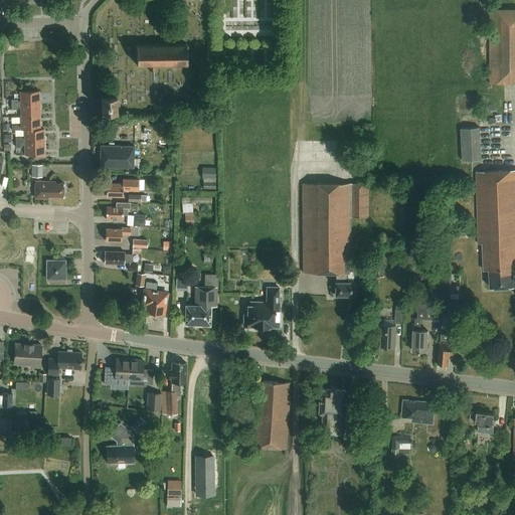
[(514,8),(489,9),(490,83),(514,82),(514,8)]
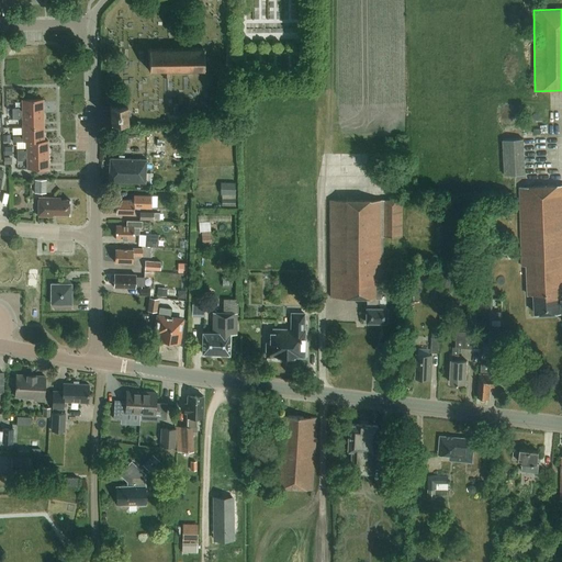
[(170,71),(208,71),(208,47),(148,47),(148,71),(164,71),(164,77),(171,77),(170,71)]
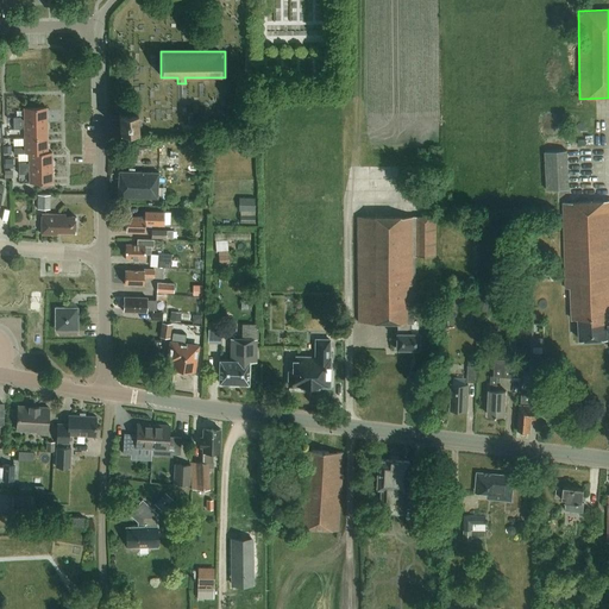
[(20,118),(14,118),(14,124),(48,123),(48,107),(25,108),(25,120),(22,120),(20,118)]
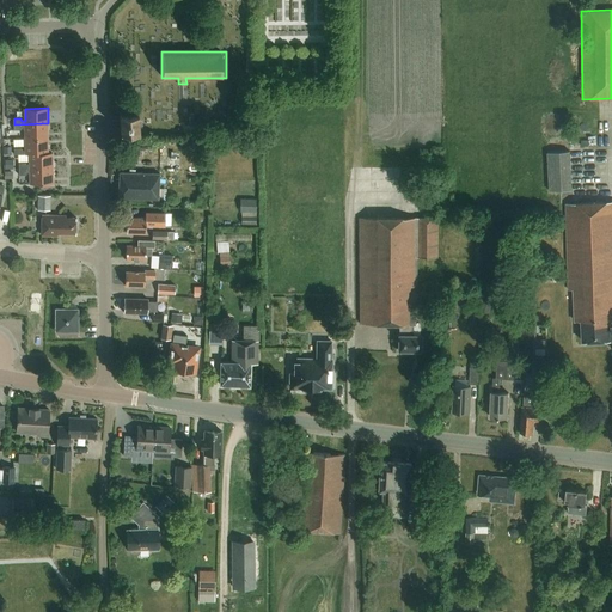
[(121,130),(140,130),(139,111),(121,111),(121,130)]
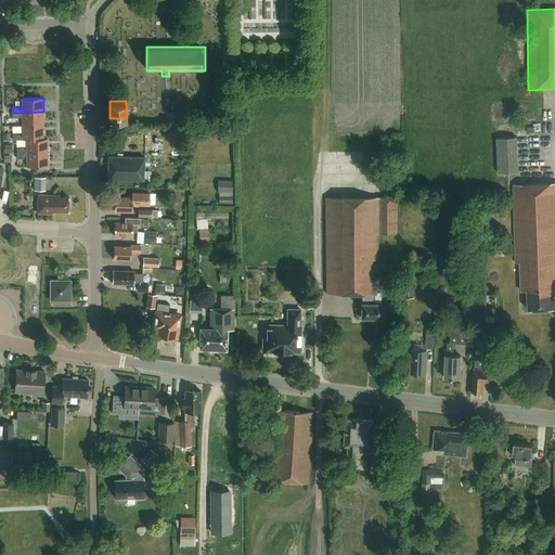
[(43,112),(13,113),(13,118),(18,118),(20,116),(23,115),(23,126),(44,126),(43,112)]
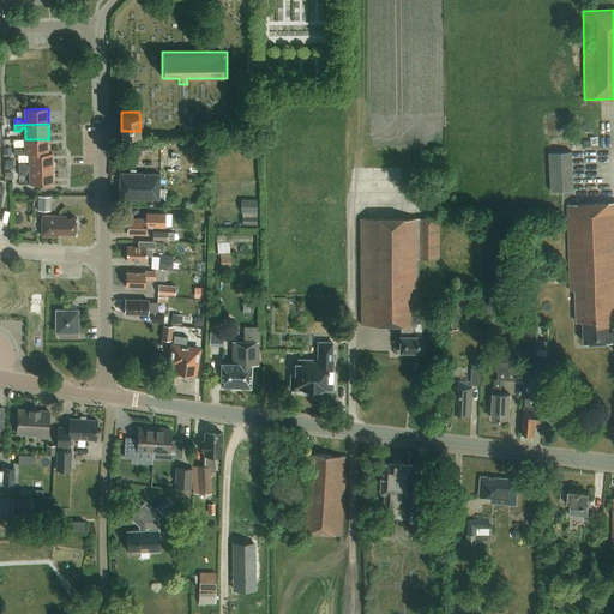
[(20,149),(14,149),(16,155),(30,155),(49,155),(49,154),(49,139),(25,139),(25,151),(23,151),(20,149)]
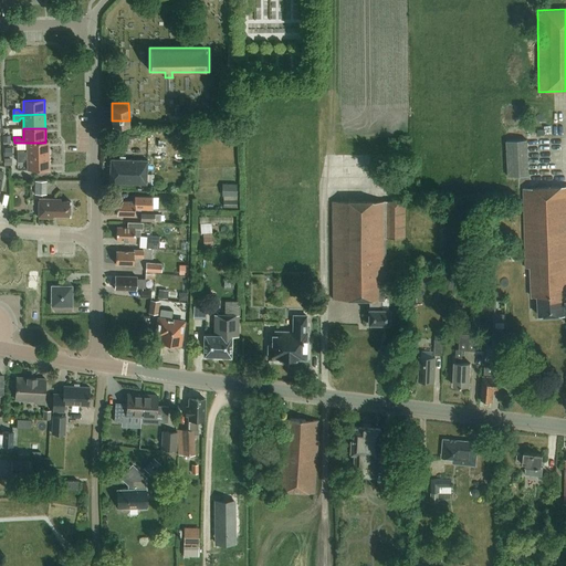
[(530,176),(527,139),(506,140),(509,177),(530,176)]
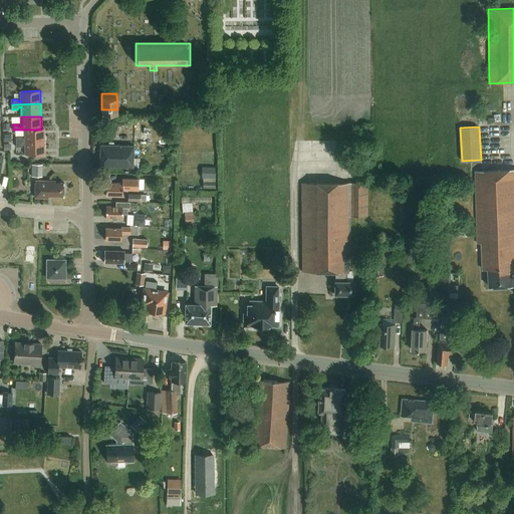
[(152,140),(153,129),(142,127),(142,140),(152,140)]
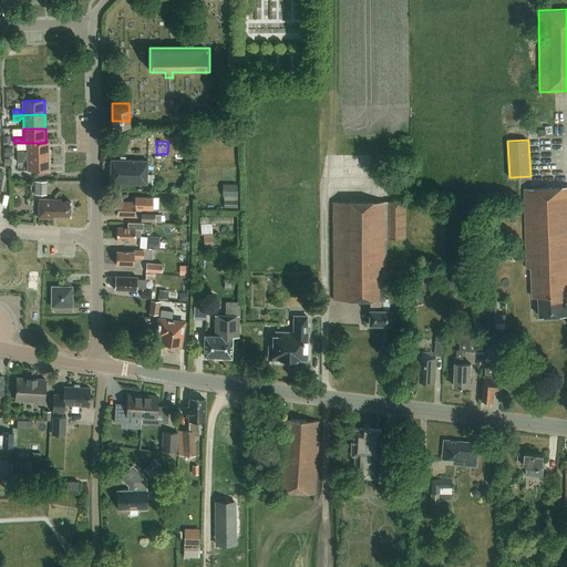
[(23,151),(18,151),(18,157),(50,156),(49,142),(45,142),(45,143),(28,143),(28,153),(26,154),(23,151)]
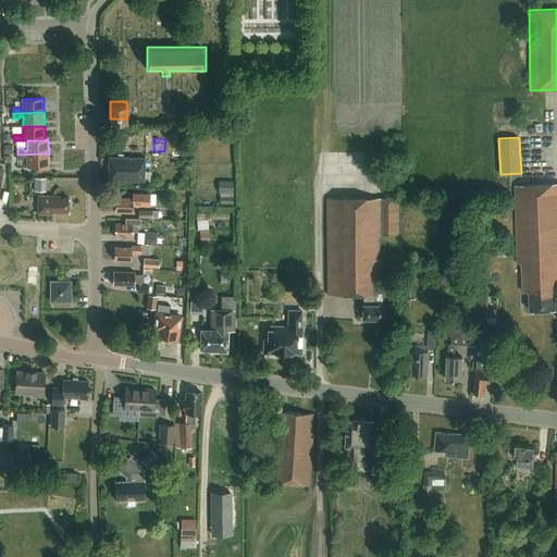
[(49,153),(17,155),(19,160),(23,159),(25,157),(27,157),(28,168),(49,168),(49,153)]
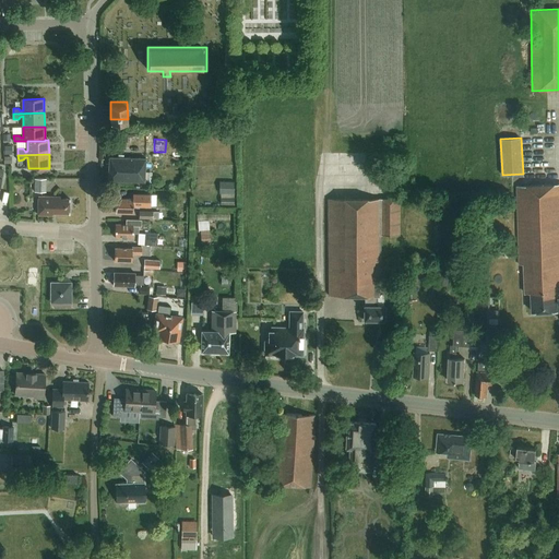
[(145,181),(146,158),(126,157),(126,155),(120,155),(119,157),(109,157),(108,180),(145,181)]
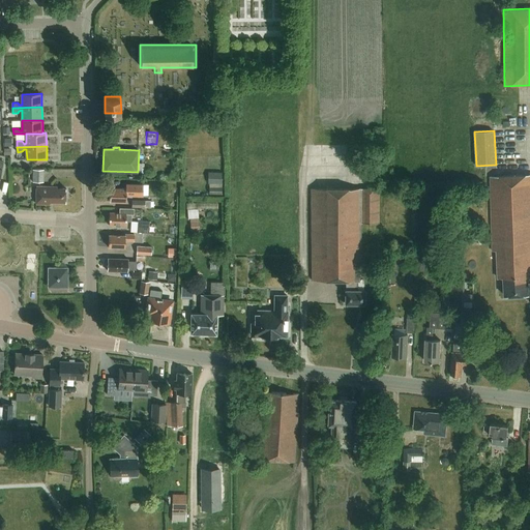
[(33,173),(30,173),(30,179),(33,179),(33,183),(45,183),(45,171),(33,171),(33,173)]
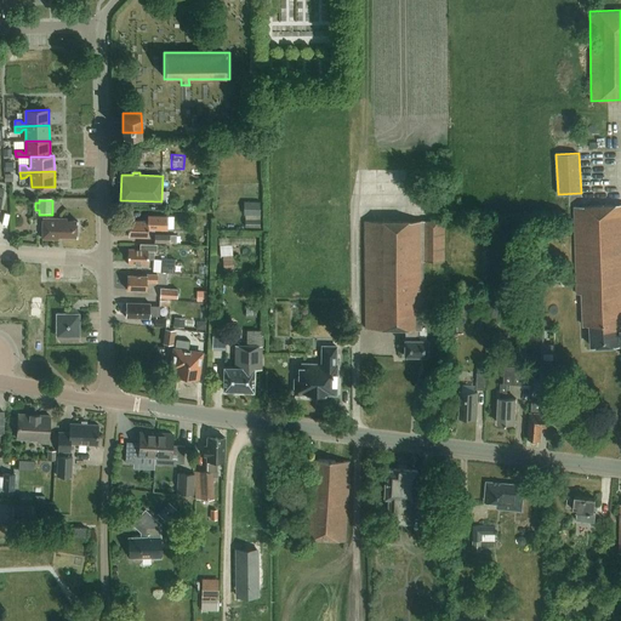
[(260,201),(244,201),(244,215),(260,215),(260,201)]
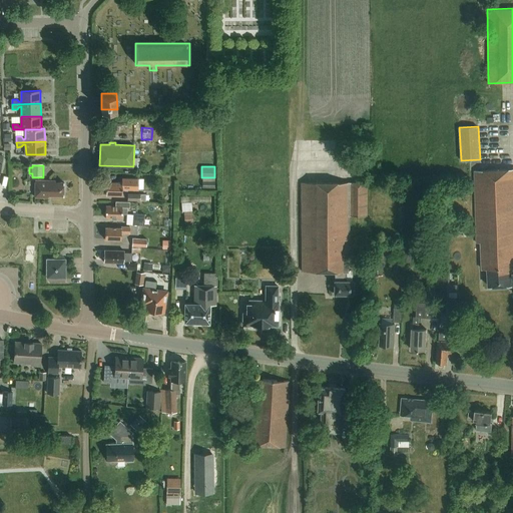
[(512,169),(475,171),(478,243),(481,243),(482,271),(488,271),(489,288),(512,287),(512,280),(512,270),(512,269),(512,169)]
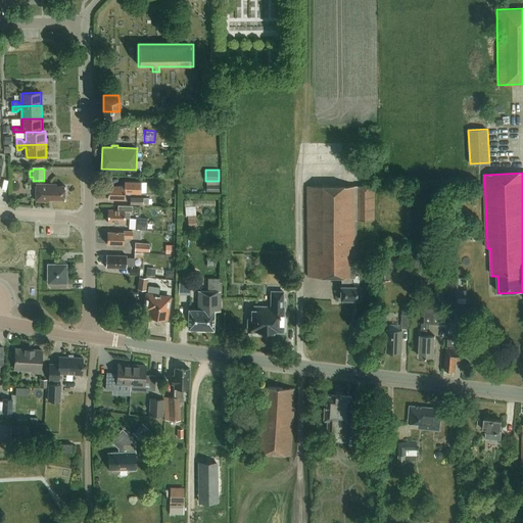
[(109,185),(108,198),(125,199),(125,193),(141,193),(141,182),(125,182),(125,186),(109,185)]
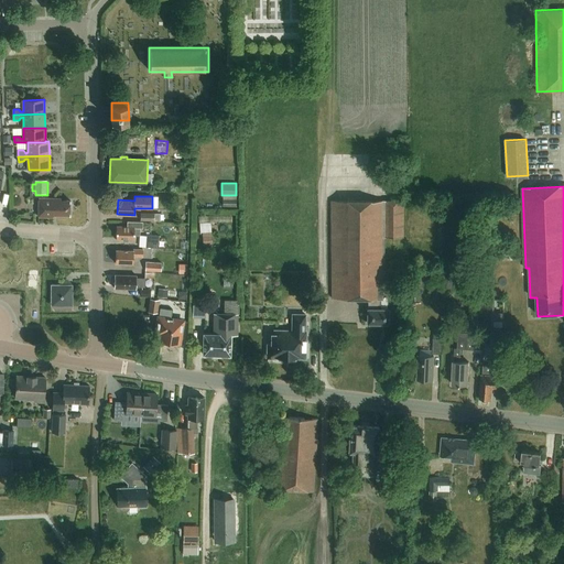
[(71,215),(71,201),(62,201),(62,197),(40,197),(40,217),(53,217),(55,215),(71,215)]
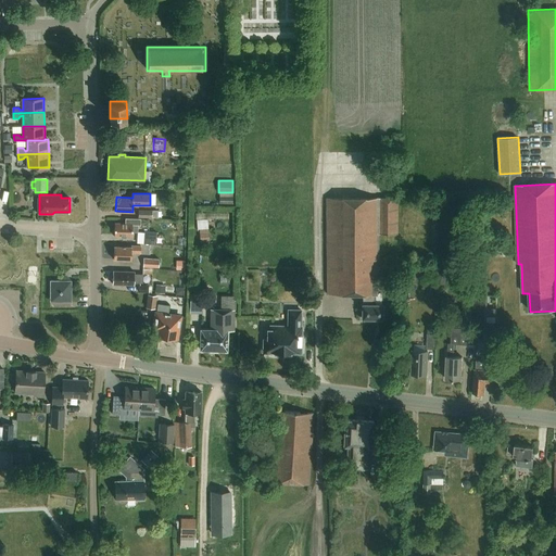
[(379,235),(397,235),(397,198),(327,198),(328,294),(364,294),(364,304),(363,304),(363,319),(383,319),(383,304),(376,304),(376,297),(377,297),(377,272),(379,272),(379,235)]
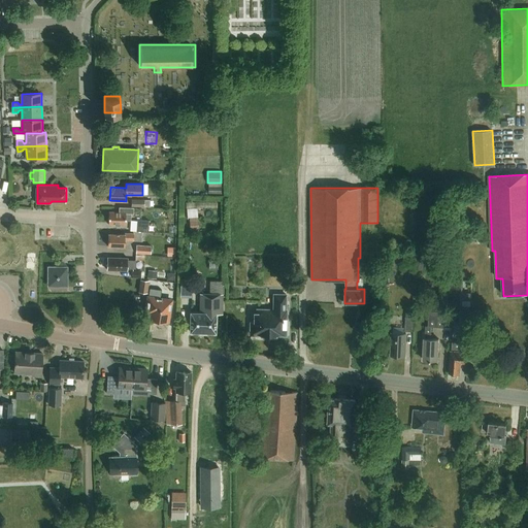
[(109,211),(108,224),(126,225),(126,220),(131,220),(131,213),(133,213),(133,207),(120,207),(120,211),(109,211)]
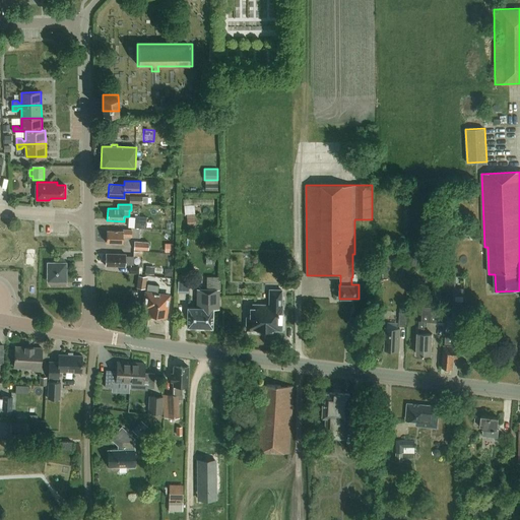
[(194,205),(184,205),(185,214),(194,214),(194,205)]
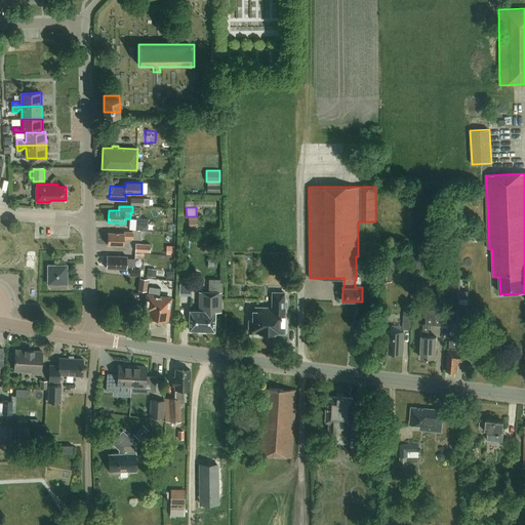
[(189,232),(197,231),(197,216),(189,216),(189,232)]
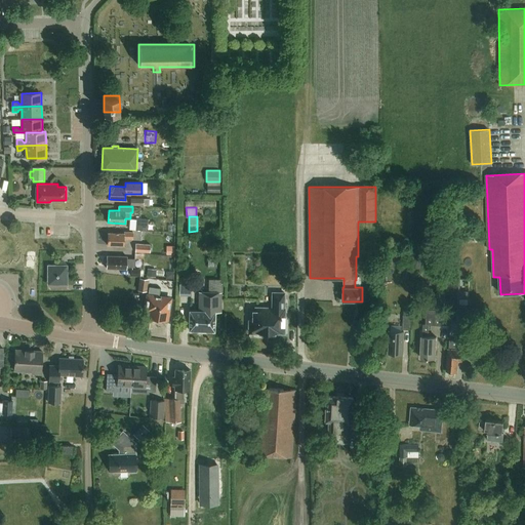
[(149,230),(149,219),(137,218),(136,230),(149,230)]
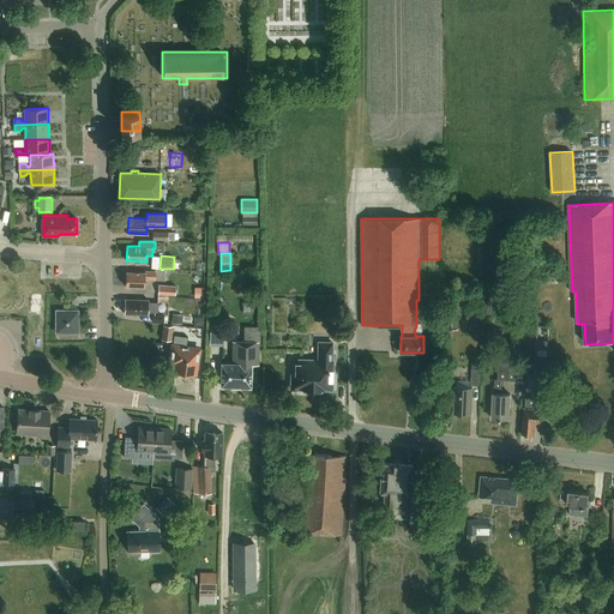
[(156,278),(156,271),(145,271),(145,272),(126,272),(126,286),(145,287),(145,278),(156,278)]
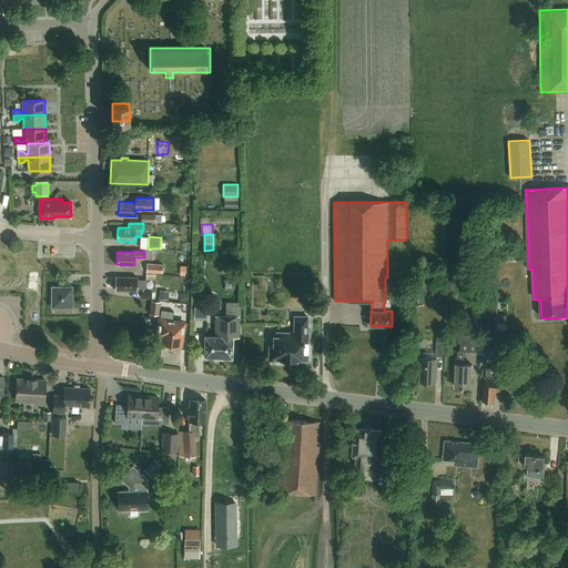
[(163,273),(163,265),(148,264),(148,273),(163,273)]
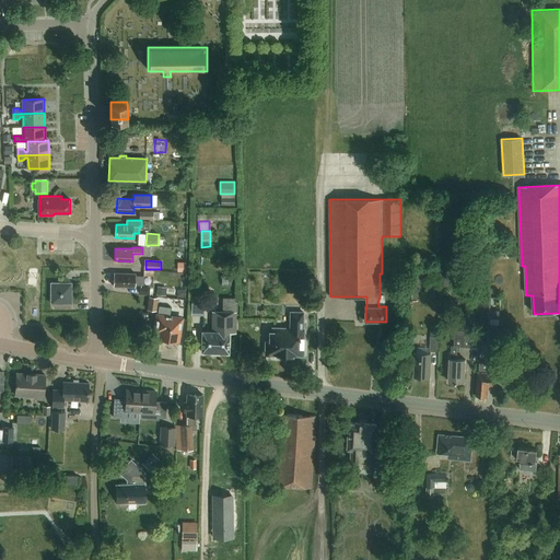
[(143,284),(144,276),(136,276),(136,273),(124,273),(124,275),(114,273),(114,276),(113,278),(113,281),(114,282),(114,284),(127,284),(127,287),(135,287),(135,284),(143,284)]
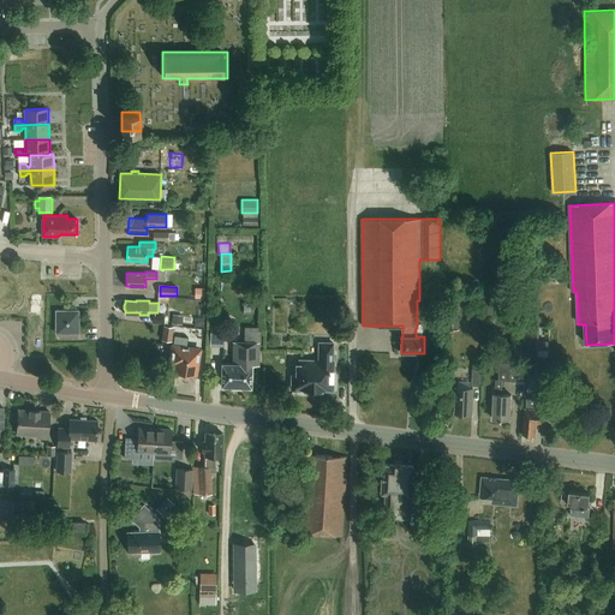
[(79,333),(79,311),(77,311),(77,308),(72,303),(67,308),(67,311),(57,310),(57,333),(79,333)]
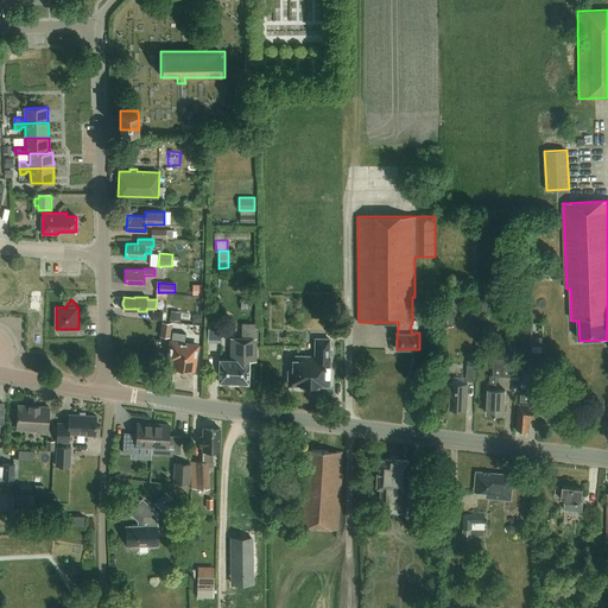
[(179,321),(181,312),(171,311),(170,320),(179,321)]
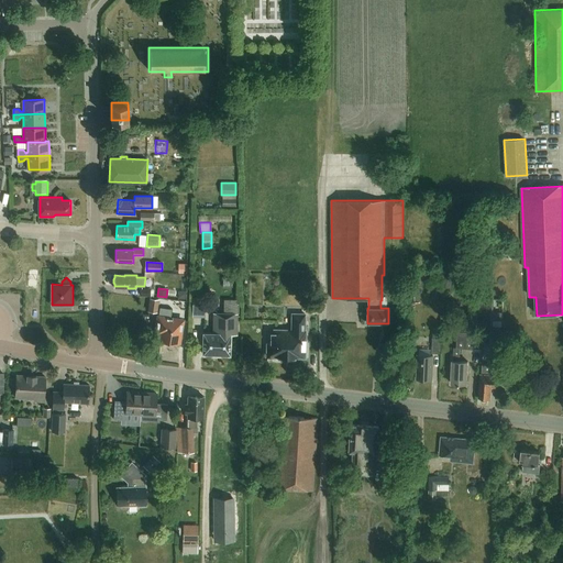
[(147,311),(157,312),(158,299),(148,298),(147,311)]
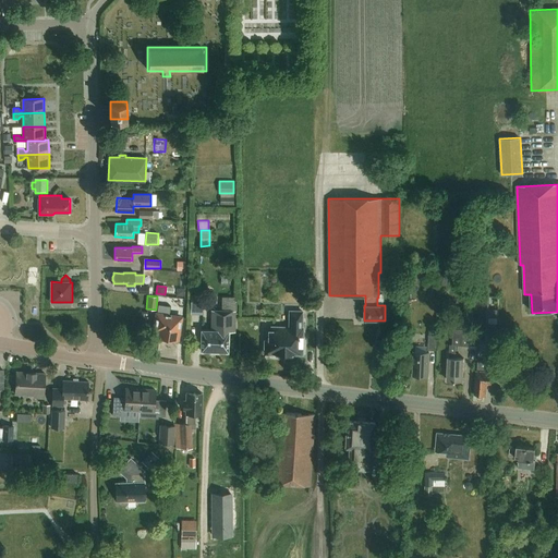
[(473,295),(473,308),(489,308),(490,296),(473,295)]
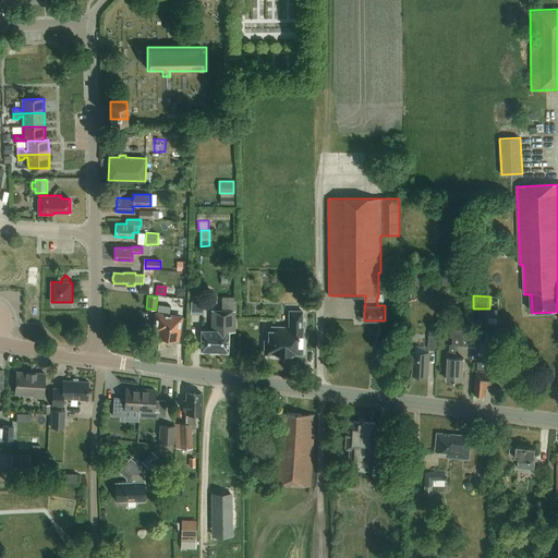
[(235,311),(237,298),(222,298),(221,311),(235,311)]
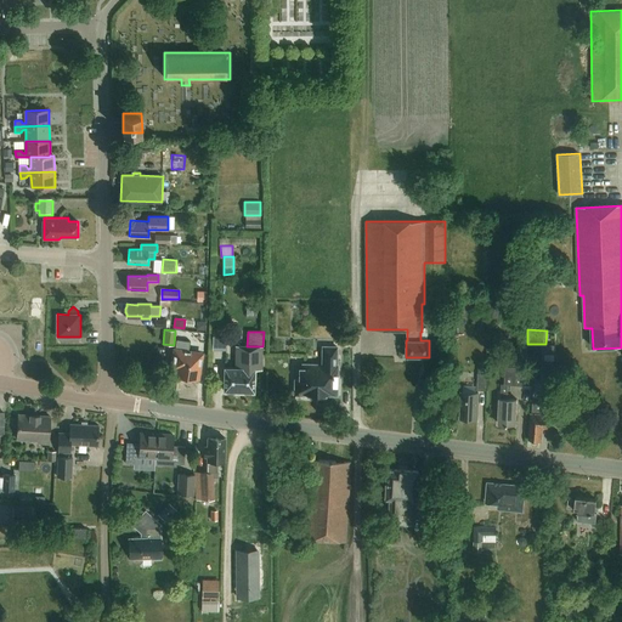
[(197,379),(202,355),(187,352),(190,341),(176,340),(173,367),(176,367),(175,377),(197,379)]
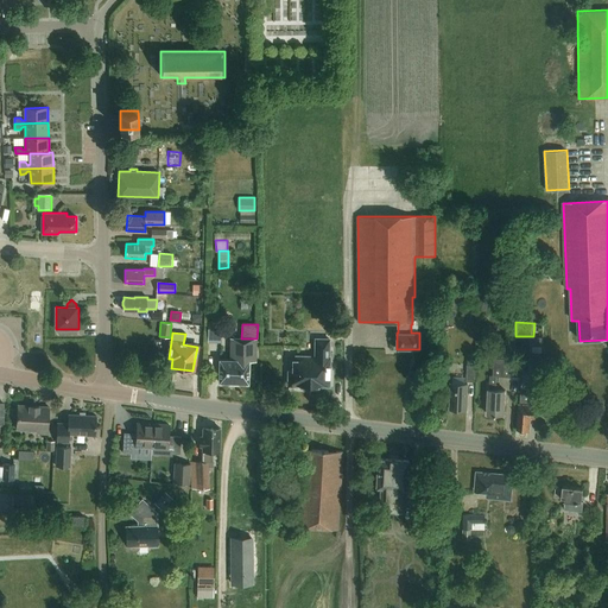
[(533,336),(533,346),(544,346),(544,336),(533,336)]
